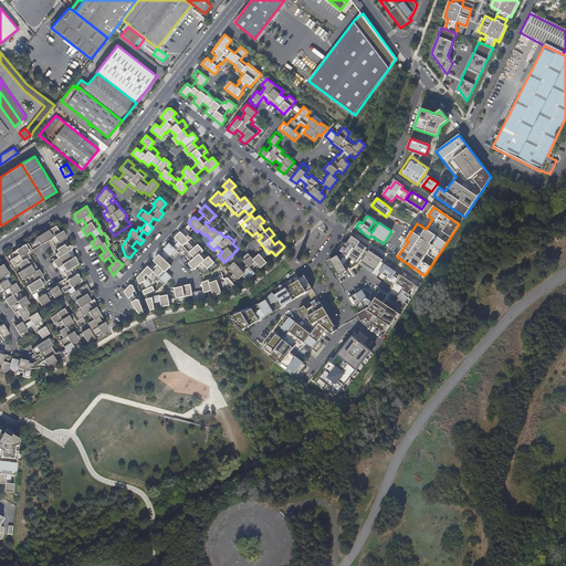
[(55,226),(34,239),(39,245),(48,240),(51,247),(53,245),(58,252),(54,254),(56,258),(52,261),(56,268),(60,266),(67,280),(63,282),(64,285),(61,287),(63,292),(81,281),(76,274),(77,273),(74,266),(77,264),(74,257),(71,259),(67,252),(71,250),(69,245),(65,248),(61,241),(65,238),(62,231),(59,232),(55,226)]
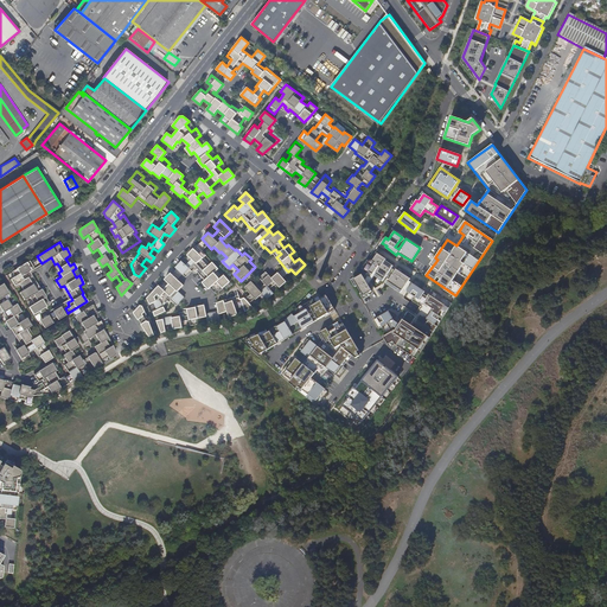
[(208,254),(198,243),(189,254),(192,257),(187,263),(183,260),(177,266),(180,269),(179,269),(185,274),(187,275),(193,269),(192,268),(196,263),(202,270),(200,272),(206,279),(204,281),(210,287),(211,286),(217,292),(231,280),(225,273),(221,278),(215,272),(219,267),(213,261),(209,264),(203,257),(208,254)]
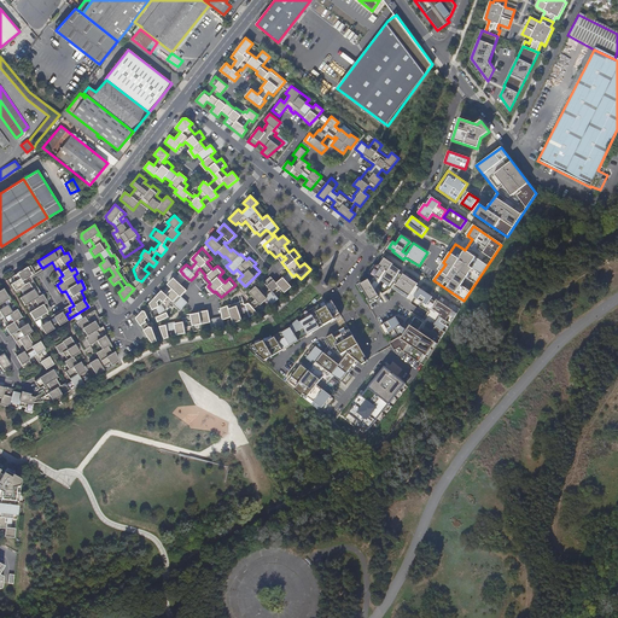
[(377,264),(371,274),(390,287),(401,270),(384,260),(379,267),(377,264)]
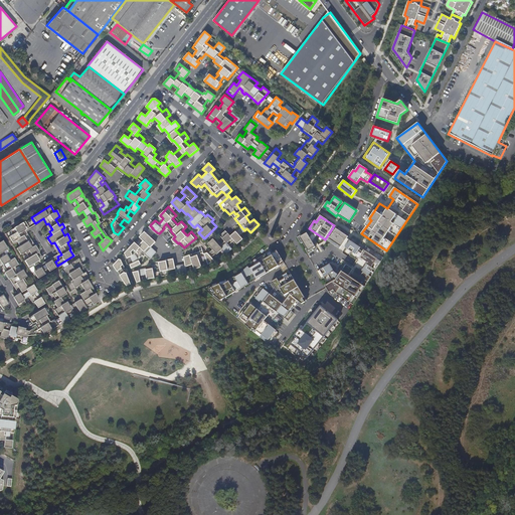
[(49,271),(55,267),(51,260),(44,264),(45,265),(42,266),(39,260),(41,259),(37,252),(39,251),(35,245),(33,246),(29,240),(30,239),(26,233),(19,237),(17,234),(27,228),(26,227),(28,225),(25,220),(9,230),(12,234),(8,236),(12,242),(16,240),(19,246),(16,247),(20,254),(25,251),(28,258),(24,261),(29,268),(32,266),(35,271),(33,272),(38,279),(44,274),(42,271),(47,268),(49,271)]
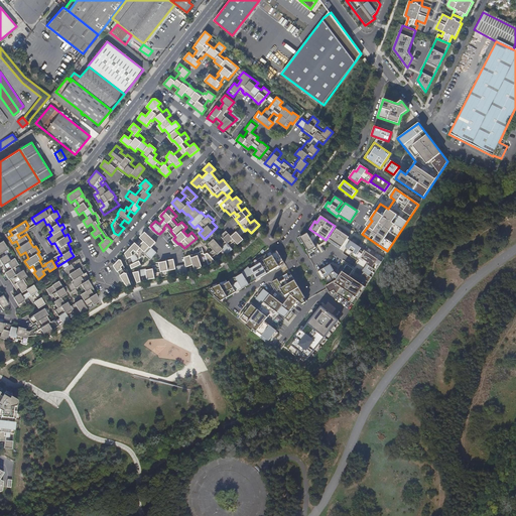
[(245,231),(243,229),(232,238),(227,232),(222,237),(226,242),(221,247),(215,240),(209,245),(218,255),(223,250),(227,254),(232,249),(229,246),(234,241),(238,245),(243,240),(240,236),(245,231)]
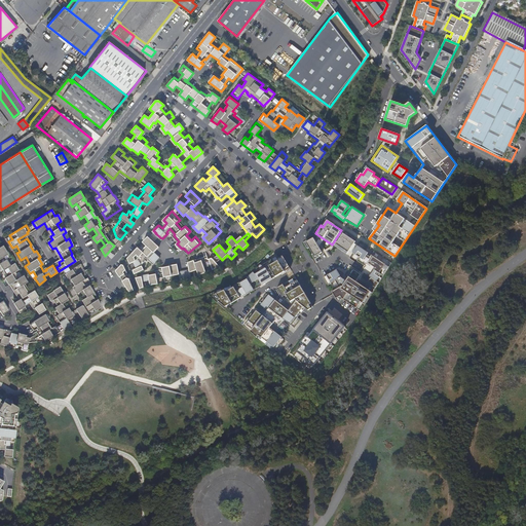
[(343,233),(335,246),(346,254),(355,241),(343,233)]
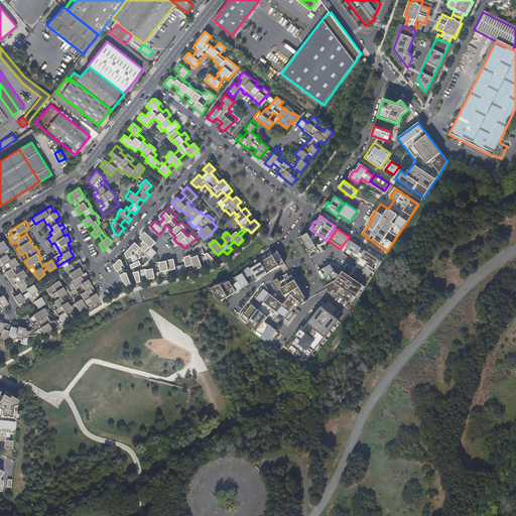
[(157,241),(146,231),(140,237),(144,240),(139,245),(136,242),(128,250),(126,252),(128,257),(131,255),(134,262),(131,263),(132,267),(141,263),(140,258),(144,254),(145,255),(148,252),(152,256),(157,251),(151,246),(157,241)]
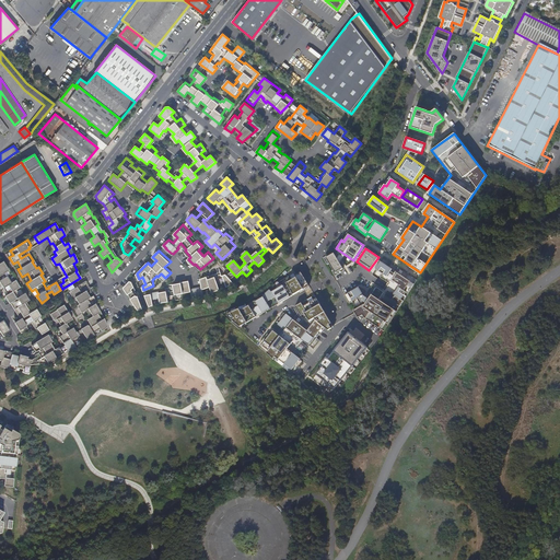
[(334,254),(326,258),(335,273),(342,269),(334,254)]
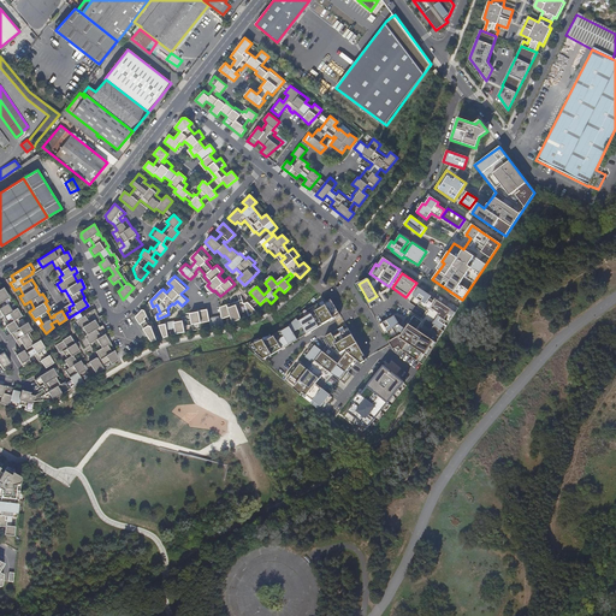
[(0,312),(1,313),(0,313),(0,315),(1,315),(7,324),(5,326),(10,333),(11,332),(23,350),(16,355),(23,366),(30,361),(28,357),(34,354),(39,361),(41,360),(46,368),(53,362),(48,355),(45,357),(40,350),(45,348),(40,341),(35,343),(29,332),(31,330),(27,323),(22,326),(17,319),(22,315),(17,308),(11,312),(7,304),(13,301),(9,292),(6,294),(3,288),(0,289),(0,312)]
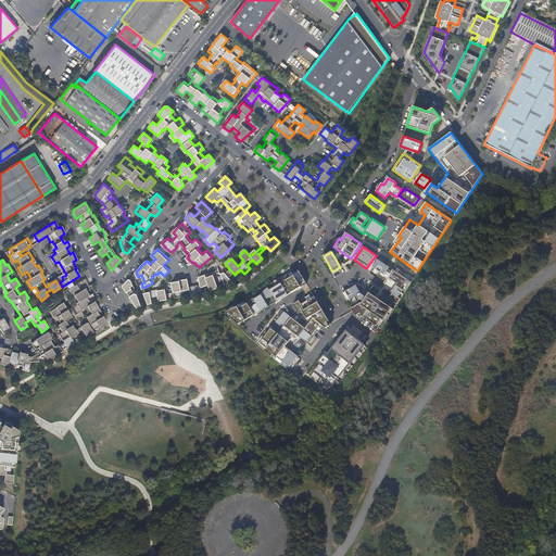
[(380,328),(414,278),(395,266),(392,270),(378,261),(374,267),(380,273),(378,276),(386,280),(379,289),(371,285),(364,295),(361,294),(356,286),(342,293),(346,301),(351,299),(355,306),(351,308),(357,318),(362,315),(380,328)]
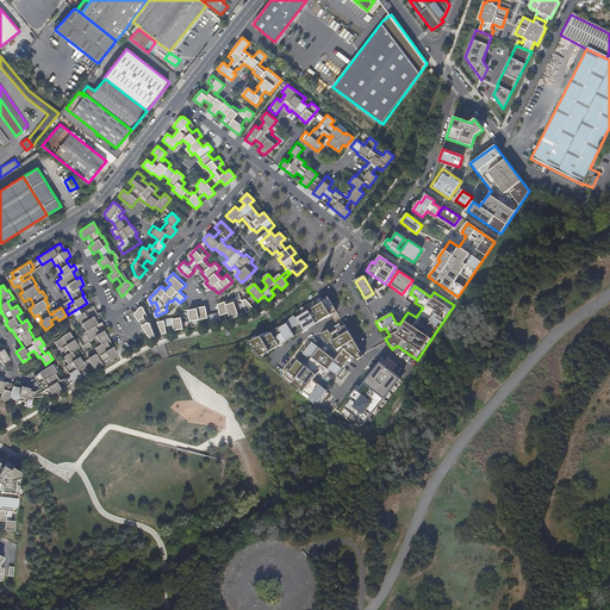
[(380,298),(386,294),(383,287),(375,290),(380,298)]
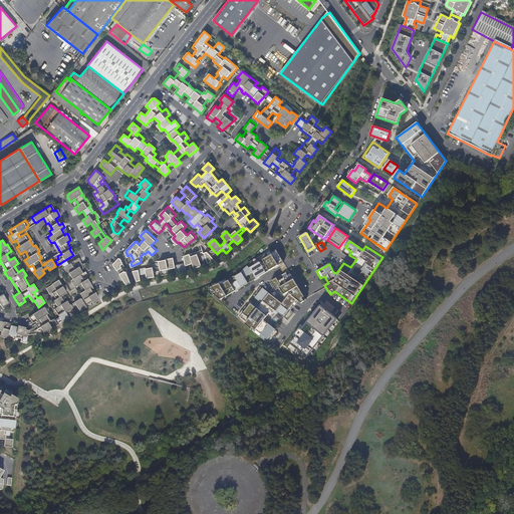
[(187,262),(176,265),(176,267),(177,272),(189,270),(187,265),(194,263),(196,268),(203,266),(201,260),(207,257),(209,263),(215,259),(208,251),(204,253),(203,248),(185,256),(187,262)]
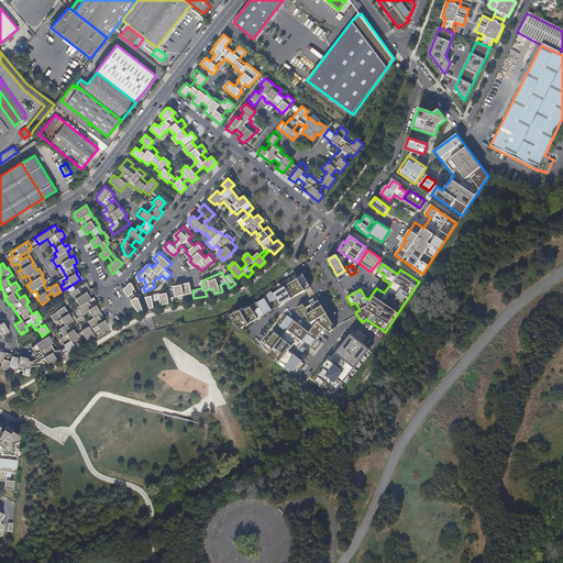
[(240,308),(229,315),(230,319),(241,329),(310,288),(301,276),(299,276),(275,288),(277,291),(273,295),(271,293),(263,299),(263,300),(257,304),(256,302),(242,310),(240,308)]
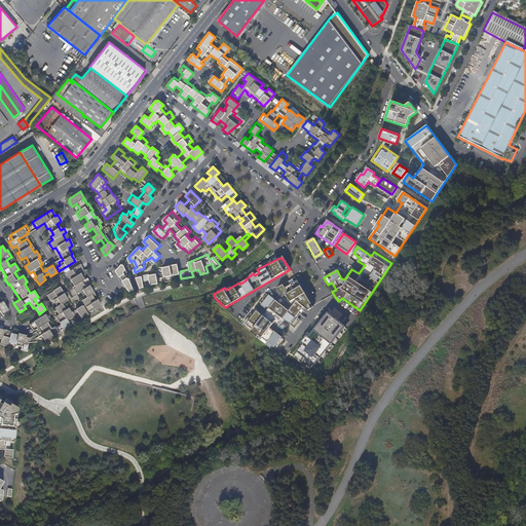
[(124,262),(115,271),(129,292),(134,290),(128,278),(127,279),(123,273),(125,272),(125,270),(127,269),(124,262)]
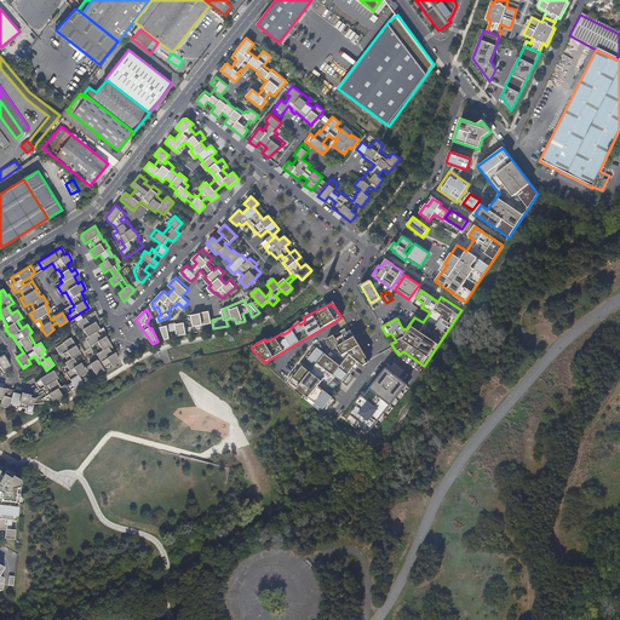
[(75,348),(70,339),(62,343),(63,344),(55,349),(59,356),(63,355),(67,362),(64,363),(69,371),(65,373),(75,389),(82,385),(80,380),(87,377),(90,380),(115,365),(118,361),(109,343),(109,344),(104,337),(107,337),(103,327),(98,329),(95,322),(98,320),(95,310),(85,315),(89,321),(87,322),(84,316),(84,317),(75,323),(80,331),(79,331),(85,339),(78,345),(78,346),(75,348)]
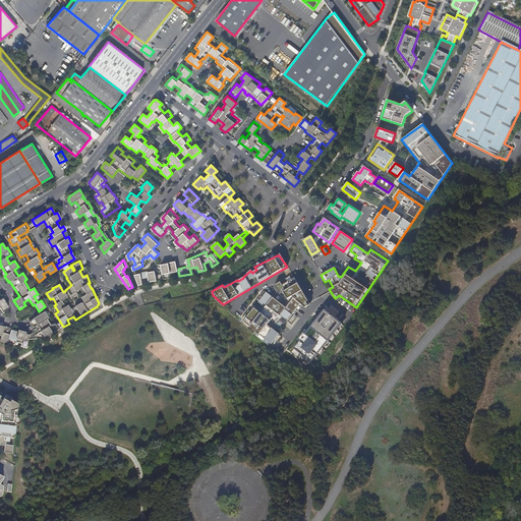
[(156,268),(156,271),(157,276),(164,274),(165,279),(173,278),(172,273),(178,271),(178,269),(176,262),(162,265),(163,269),(161,269),(160,267),(156,268)]
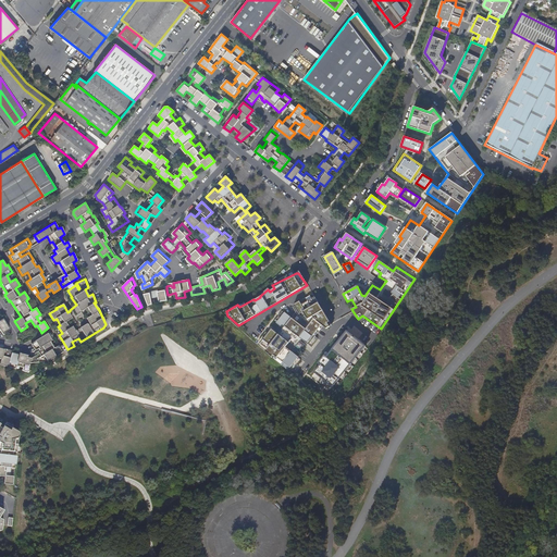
[(145,293),(149,305),(153,304),(152,298),(160,297),(161,301),(169,300),(168,295),(166,289),(145,293)]
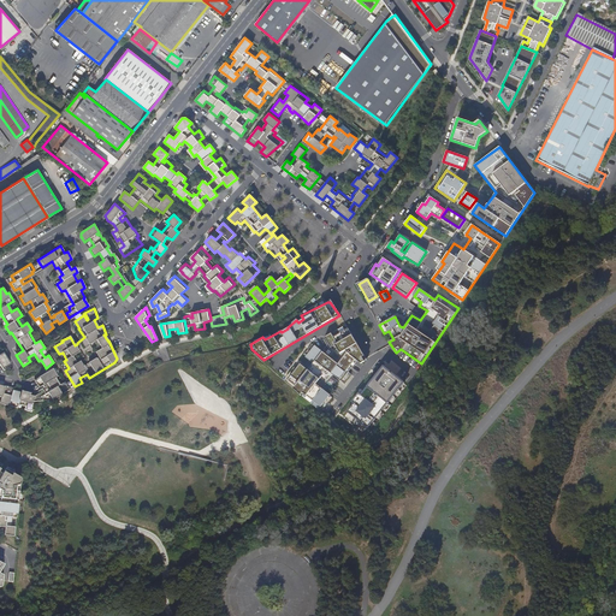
[(345,325),(326,338),(331,347),(336,344),(341,353),(347,349),(347,350),(356,359),(361,362),(367,359),(357,342),(356,343),(345,325)]
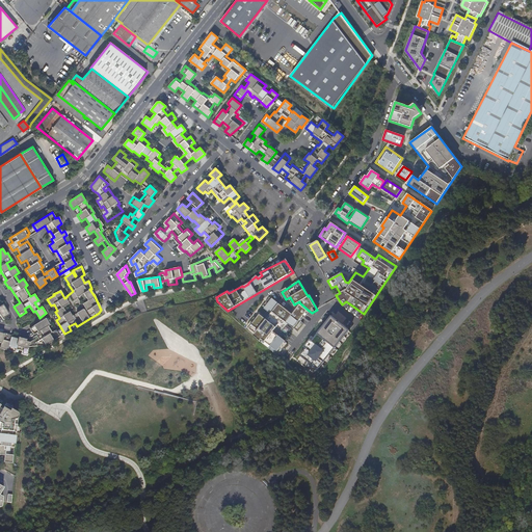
[(260,313),(248,327),(255,333),(254,335),(263,343),(265,341),(277,351),(286,341),(283,338),(290,328),(287,326),(288,324),(293,327),(308,310),(299,302),(292,314),(270,297),(262,307),(268,311),(265,317),(260,313)]
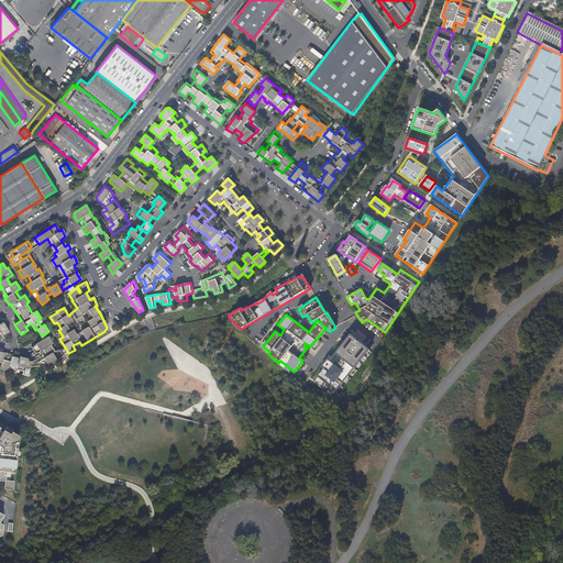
[(0,333),(2,337),(9,332),(2,322),(0,323),(0,333)]
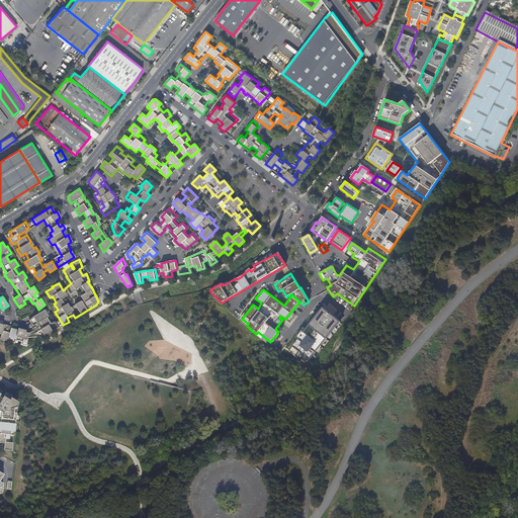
[(323,308),(292,346),(311,360),(341,322),(323,308)]
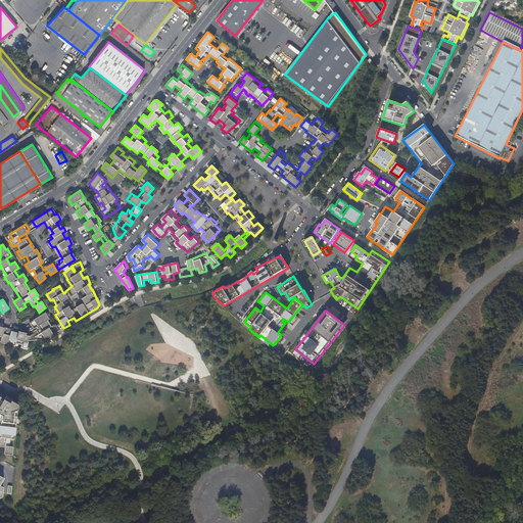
[(20,348),(27,350),(28,341),(36,340),(36,336),(40,333),(45,339),(58,331),(54,325),(50,327),(46,321),(48,320),(44,314),(29,323),(33,329),(36,327),(37,329),(32,332),(33,334),(29,336),(26,336),(26,334),(18,332),(17,333),(11,332),(11,330),(4,328),(4,329),(0,327),(0,337),(1,337),(0,340),(0,342),(14,346),(15,343),(21,345),(20,348)]
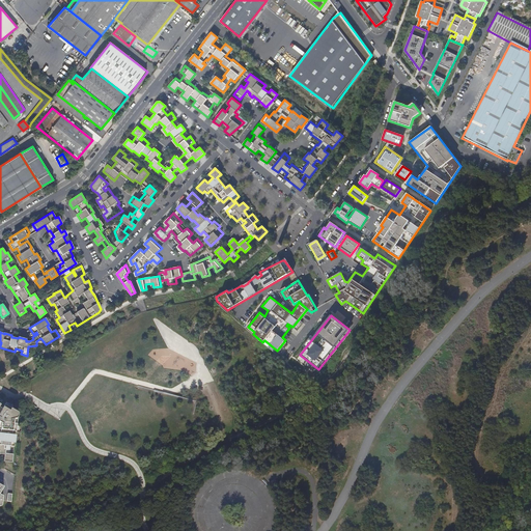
[(12,408),(6,403),(0,414),(0,430),(5,431),(4,436),(0,435),(0,442),(1,443),(1,446),(10,447),(15,447),(16,437),(12,436),(14,431),(17,432),(18,424),(15,424),(15,419),(16,419),(17,419),(18,418),(18,417),(19,417),(19,416),(19,415),(18,415),(18,414),(17,413),(11,410),(12,408)]
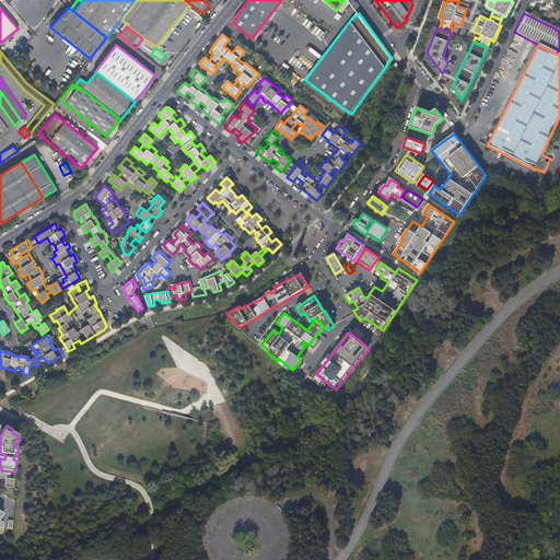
[(1,470),(0,470),(0,476),(0,478),(0,479),(6,480),(6,487),(14,488),(15,480),(11,480),(11,471),(1,470)]
